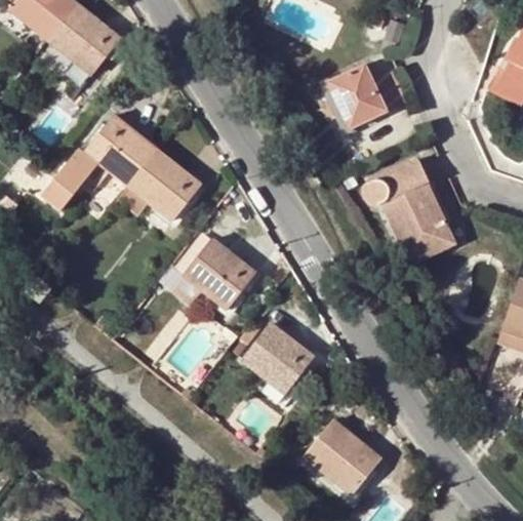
[(15,0),(10,6),(49,36),(76,2),(74,0),(15,0)]
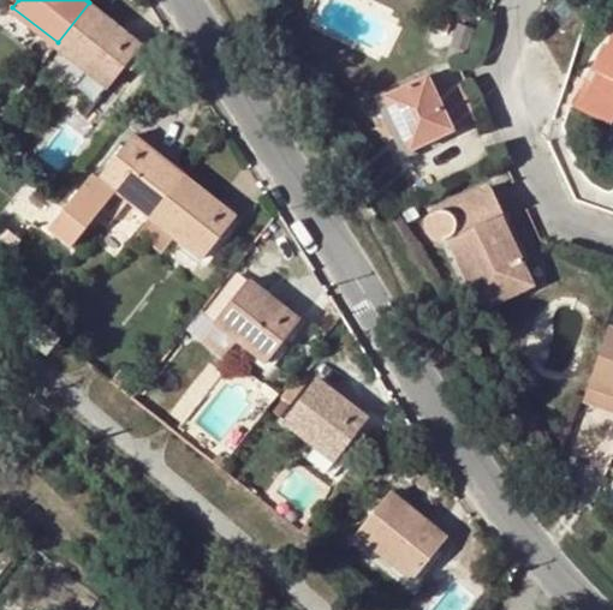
[(142,43),(89,3),(58,42),(109,83),(142,43)]
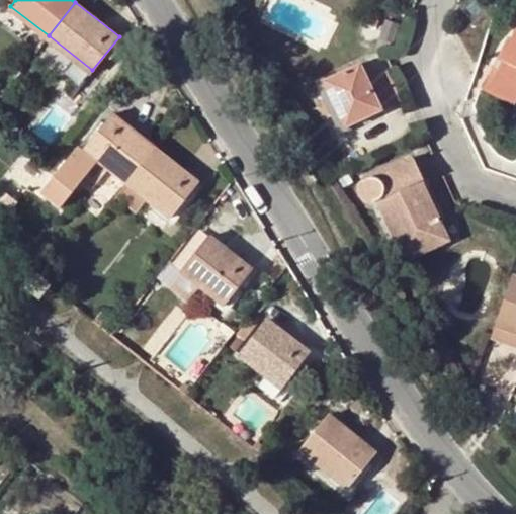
[(515,30),(503,56),(515,62),(515,30)]
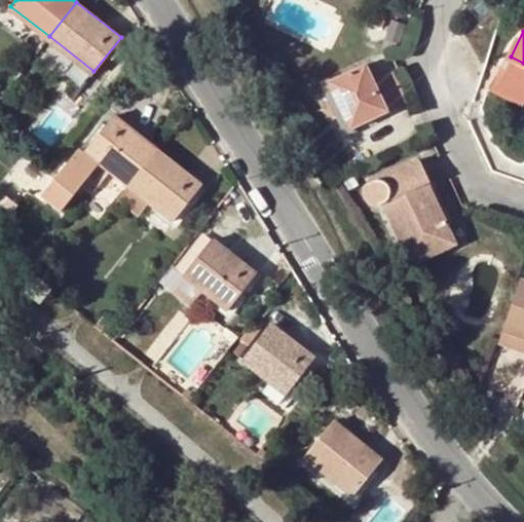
[(523,63),(511,57),(506,66),(523,74),(523,63)]
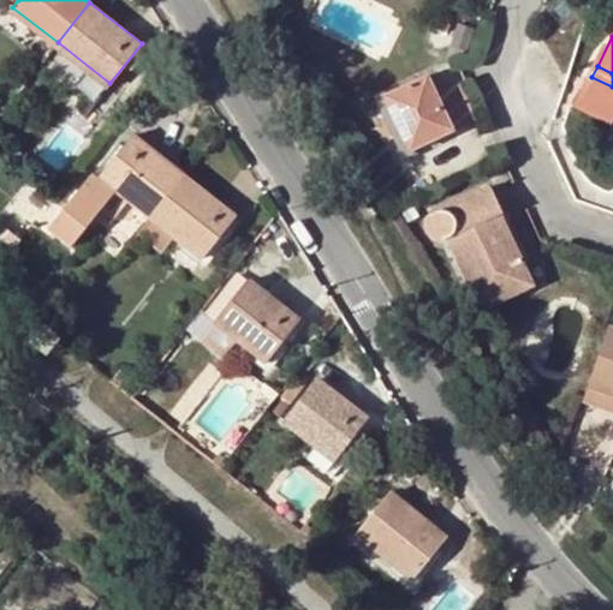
[(439,67),(386,90),(411,148),(448,130),(440,112),(446,109),(439,93),(447,88),(439,67)]
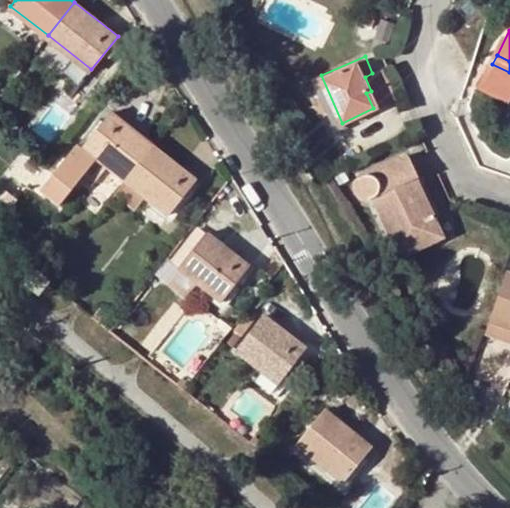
[(509,72),(492,64),(483,83),(507,95),(509,90),(509,72)]
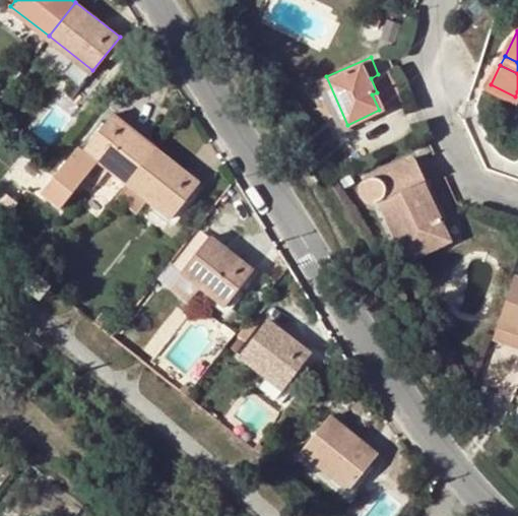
[(384,109),(377,92),(372,94),(379,110),(384,109)]
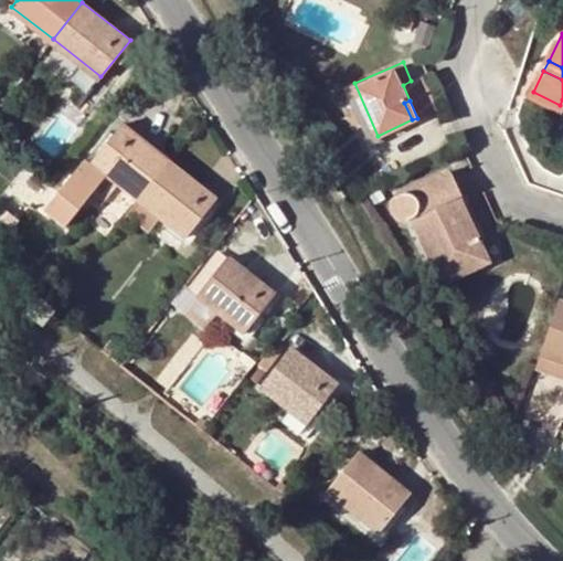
[(120,180),(140,194),(169,158),(123,123),(92,161),(85,157),(46,207),(65,223),(91,192),(103,200),(120,180)]
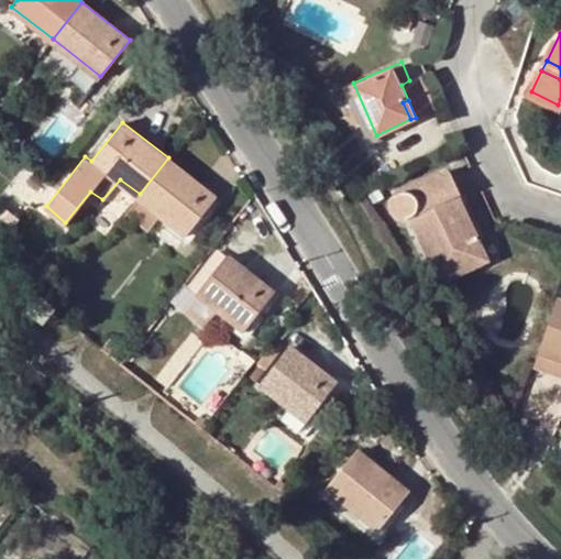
[(202,186),(168,157),(140,194),(188,232),(218,197),(215,195),(217,192),(205,183),(202,186)]
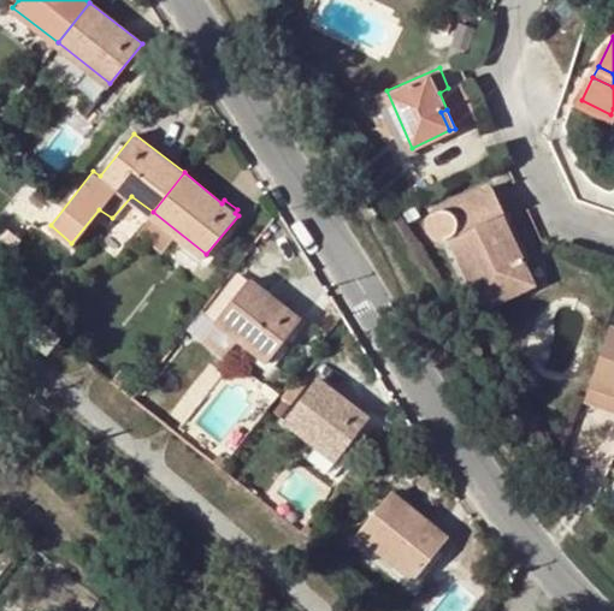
[(505,208),(491,182),(436,208),(431,212),(427,215),(427,223),(429,229),(432,232),(437,236),(442,237),(450,236),(483,306),(535,280),(501,211),(505,208)]
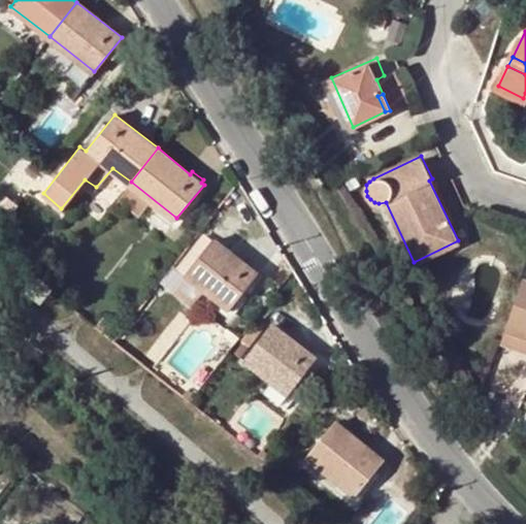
[(214,238),(187,271),(230,306),(257,272),(256,270),(258,268),(248,260),(245,262),(214,238)]
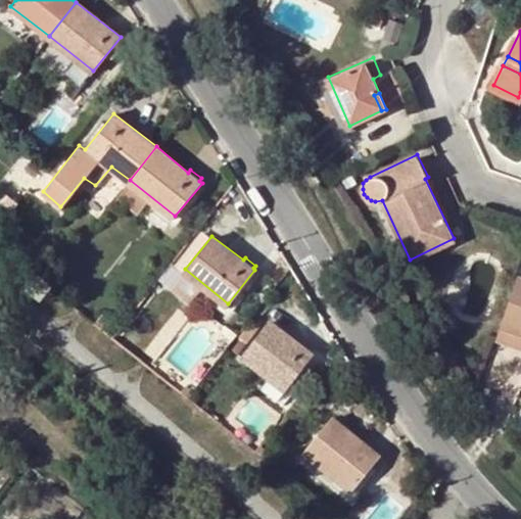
[(520,274),(518,274),(501,325),(520,331),(520,274)]
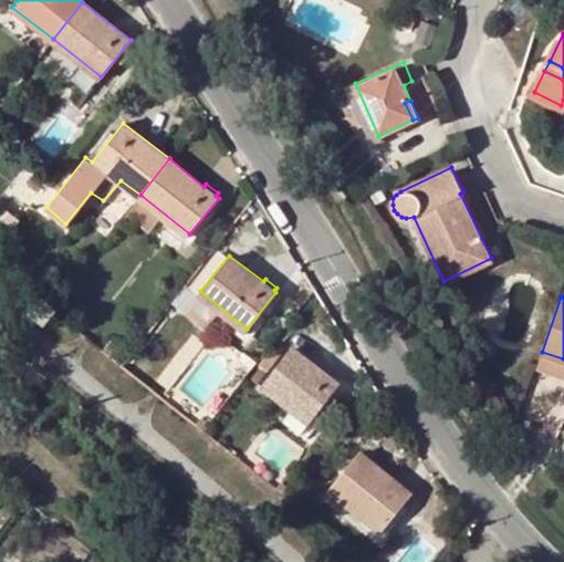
[(291,346),(263,383),(310,419),(338,383),(291,346)]
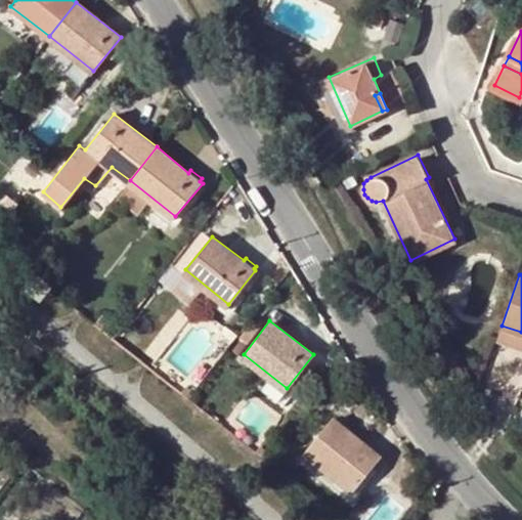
[(521,332),(502,326),(497,338),(521,346),(521,332)]
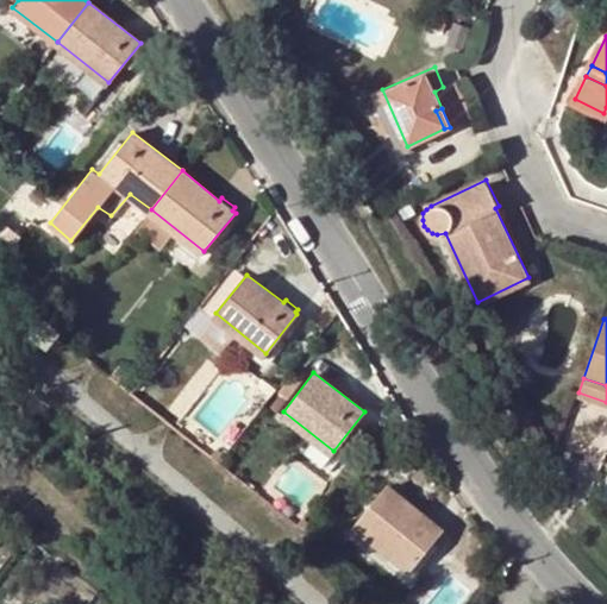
[(386,485),(355,523),(410,567),(442,529),(386,485)]
